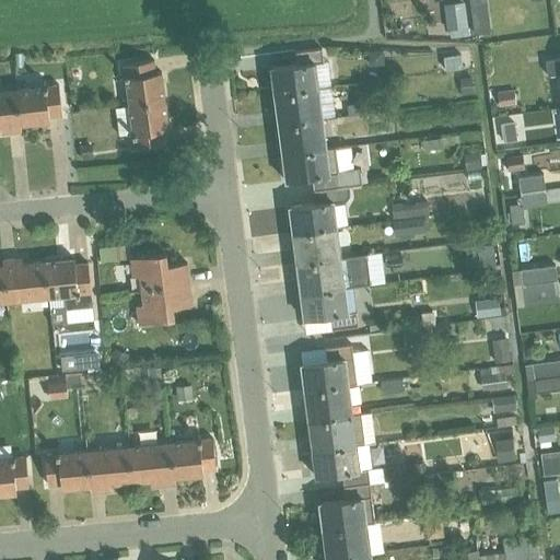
[(487,0),(469,0),(474,34),(491,32),(487,0)]
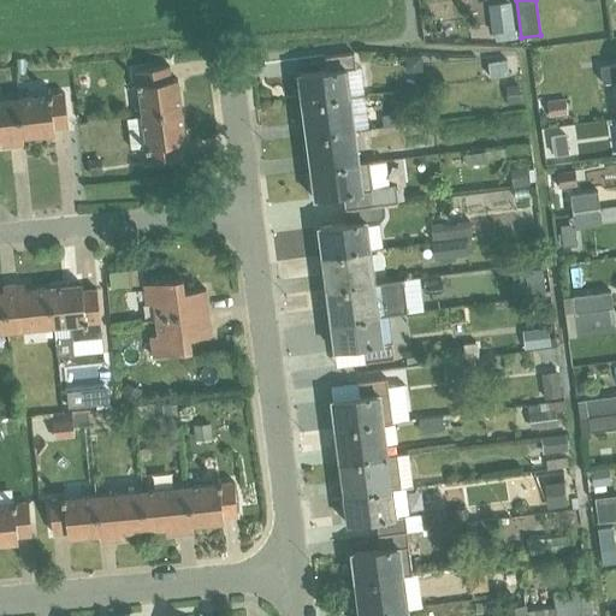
[(510,3),(489,5),(492,33),(514,30),(510,3)]
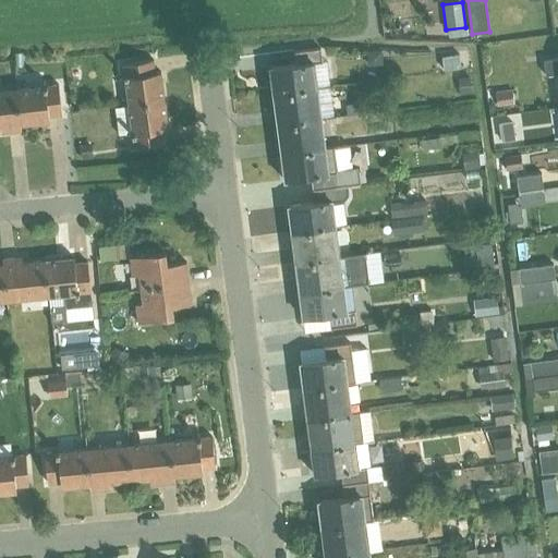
[(275,95),(331,88),(328,62),(323,63),(322,49),(295,52),(296,65),(271,69),(275,95)]
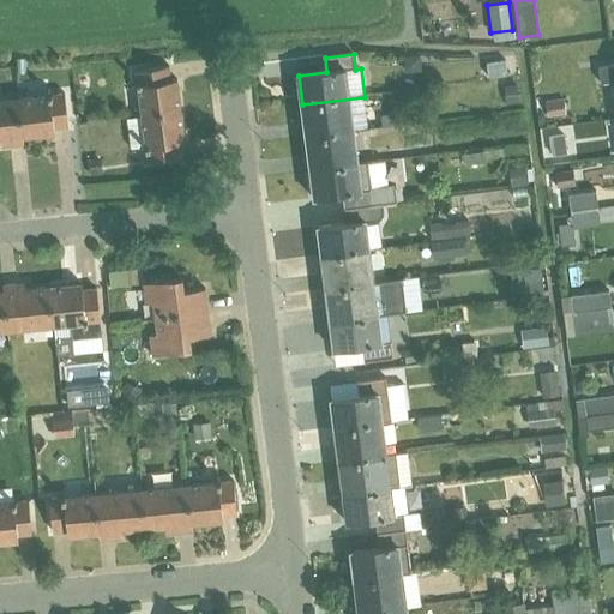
[(421,55),(404,56),(407,73),(422,72),(421,55)]
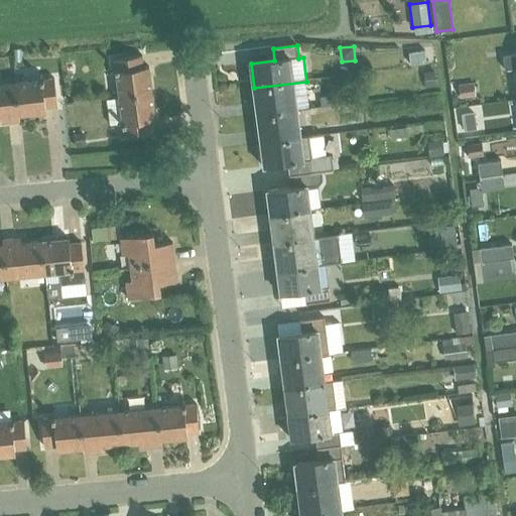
[(425,50),(408,51),(410,69),(427,67),(425,50)]
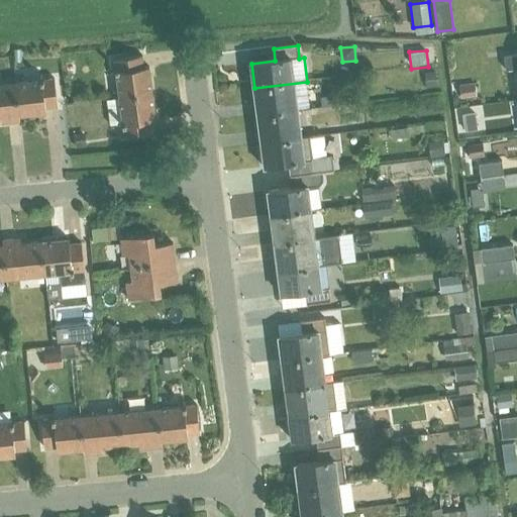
[(516,55),(505,57),(507,71),(516,69),(516,55)]
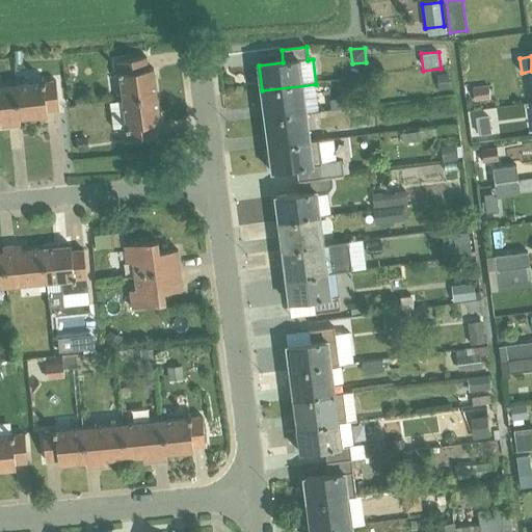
[(123,102),(158,97),(154,70),(149,70),(147,57),(117,61),(123,102)]
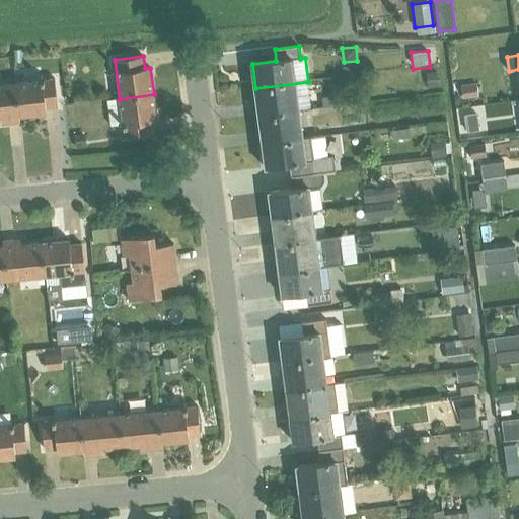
[(17,83),(20,117),(47,114),(46,108),(58,107),(55,78),(17,83)]
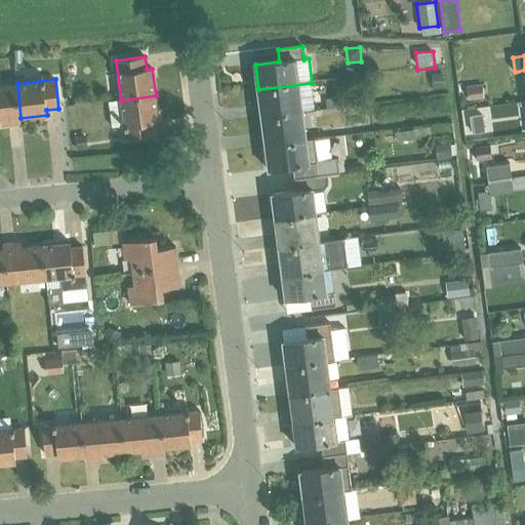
[(312,83),(258,89),(261,118),(304,113),(315,111),(312,83)]
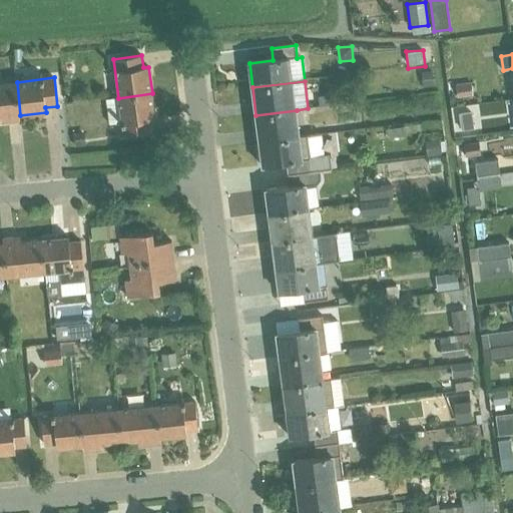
[(0,83),(0,117),(2,117),(2,123),(21,121),(20,115),(17,82),(0,83)]
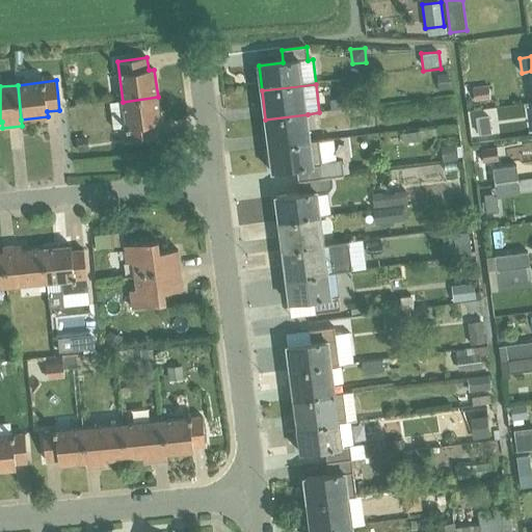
[(489,86),(473,88),(475,102),(491,99),(489,86)]
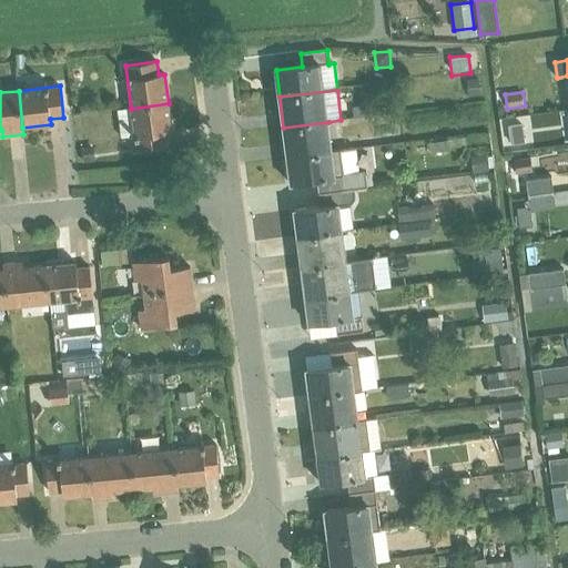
[(169,103),(131,109),(118,111),(122,138),(135,135),(138,151),(169,146),(166,133),(172,132),(169,103)]
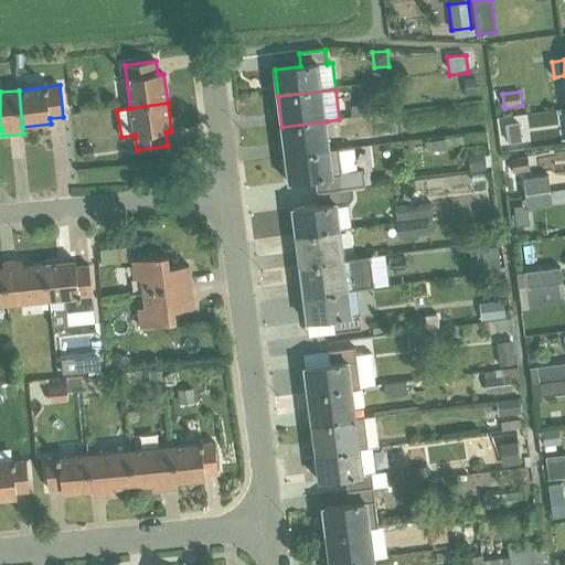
[(327,121),(281,127),(286,157),(331,151),(327,121)]
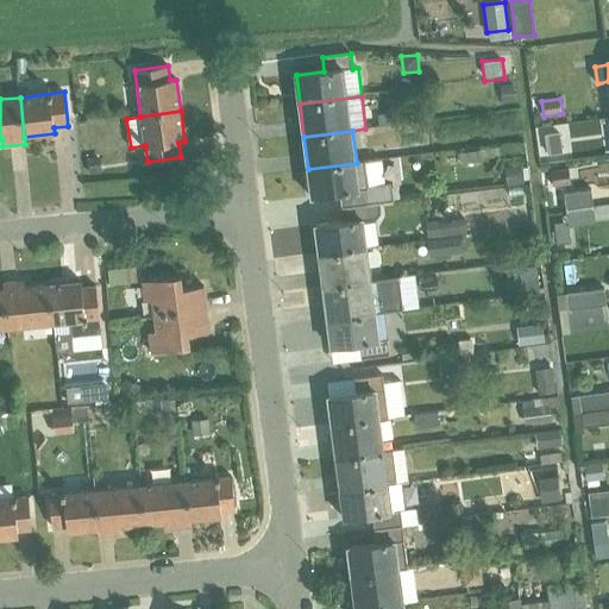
[(560,133),(545,135),(548,155),(563,152),(560,133)]
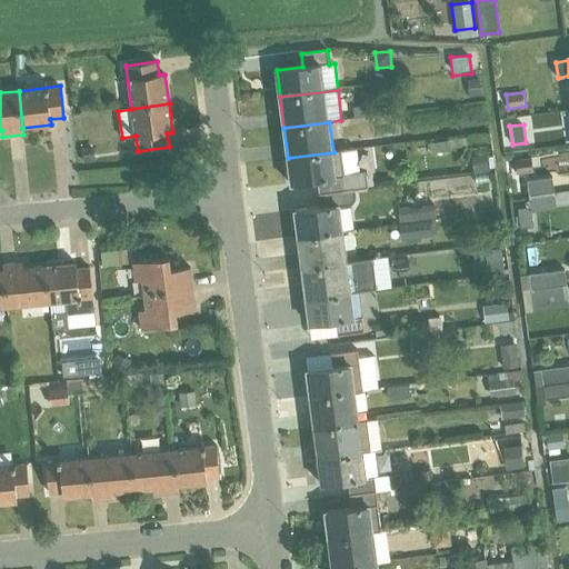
[(470,137),(430,142),(432,153),(450,150),(449,148),(490,142),(488,132),(470,135),(470,137)]
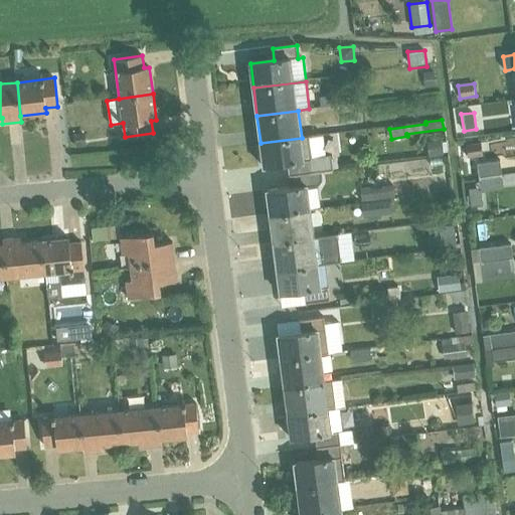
[(302,138),(261,143),(264,167),(288,164),(289,176),(320,172),(333,170),(331,155),(325,156),(323,135),(302,138)]
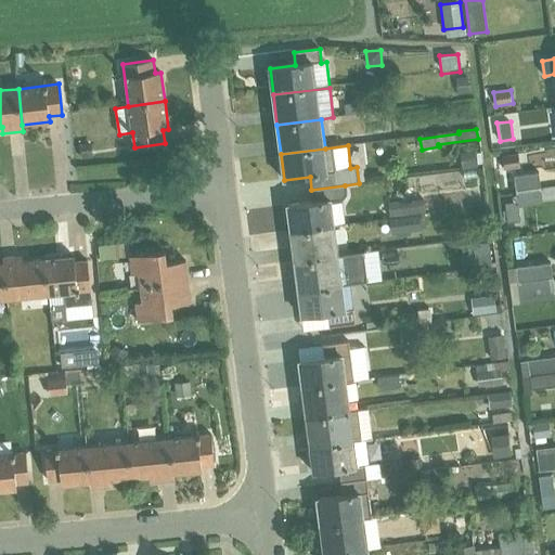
[(476,152),(461,153),(462,170),(478,168),(476,152)]
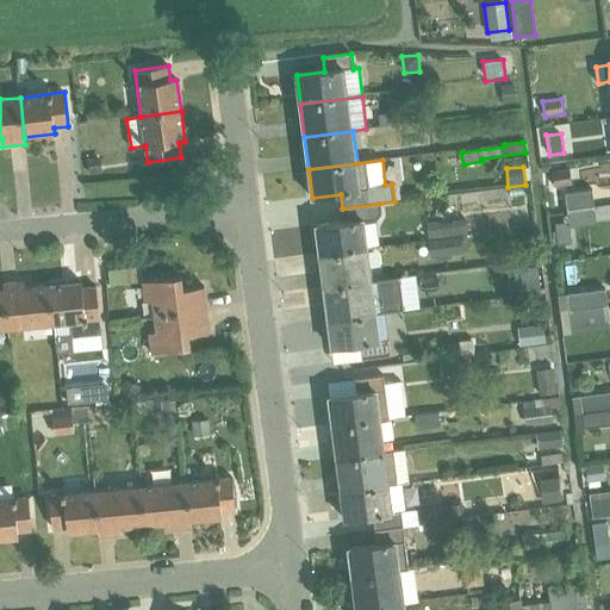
[(571,169),(552,172),(554,186),(572,185),(571,169)]
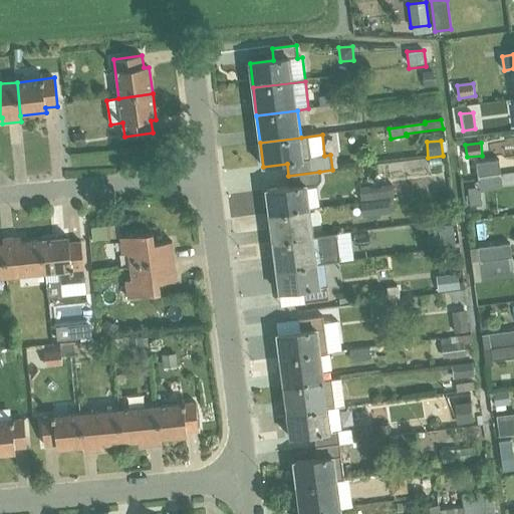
[(479,177),(500,174),(499,160),(477,163),(479,177)]
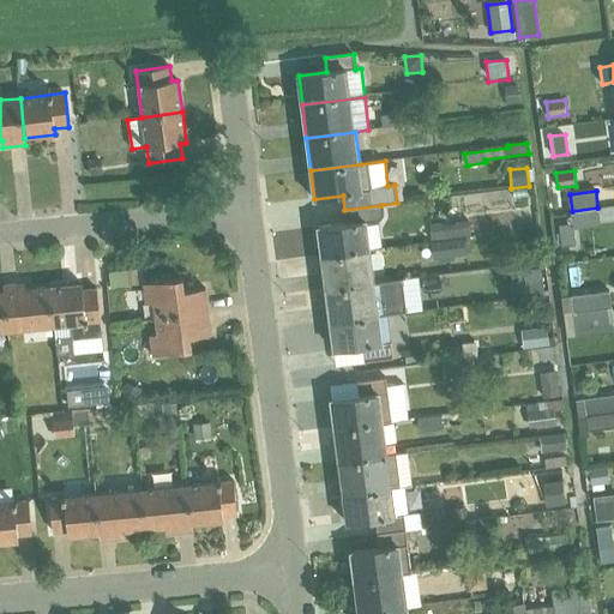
[(381,205),(344,210),(347,224),(318,228),(321,256),(371,250),(383,248),(379,222),(384,221),(381,205)]
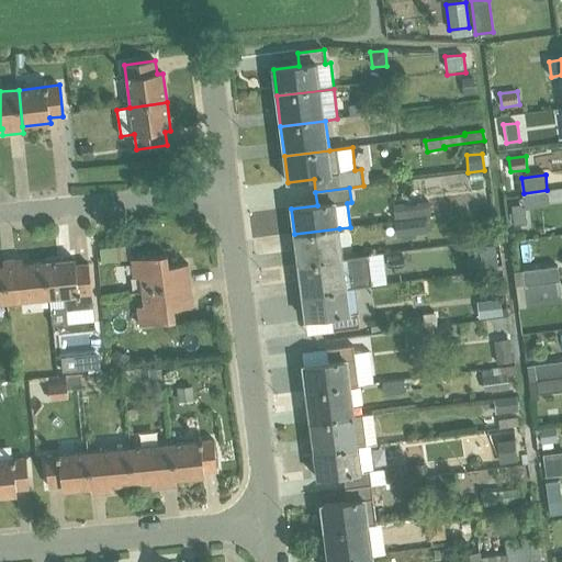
[(547,190),(524,193),(525,204),(513,205),(515,225),(527,224),(525,209),(550,205),(548,191),(547,190)]
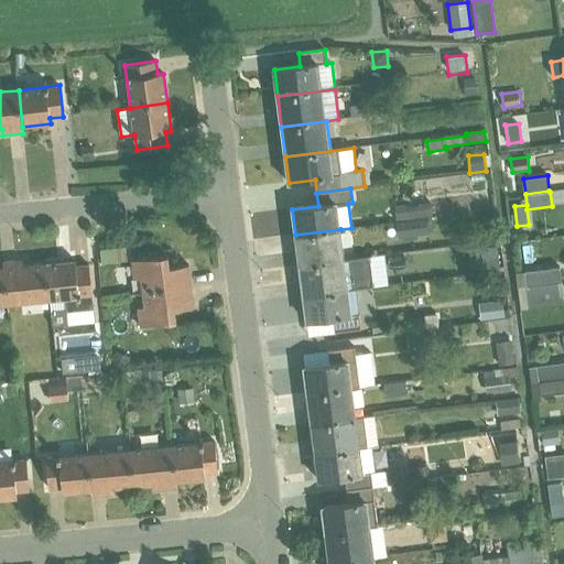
[(432,203),(396,206),(397,220),(433,217),(432,203)]
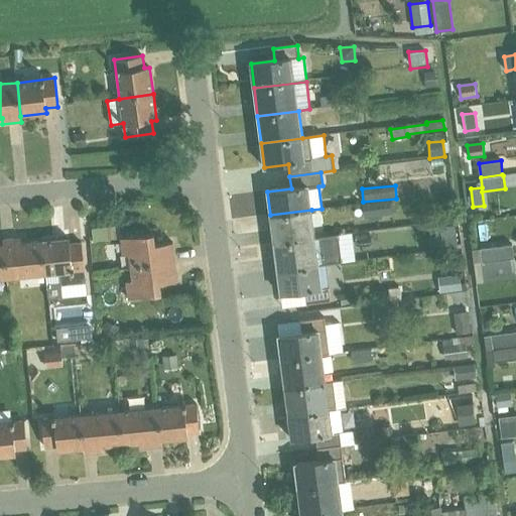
[(391,200),(363,204),(365,219),(393,215),(391,200)]
